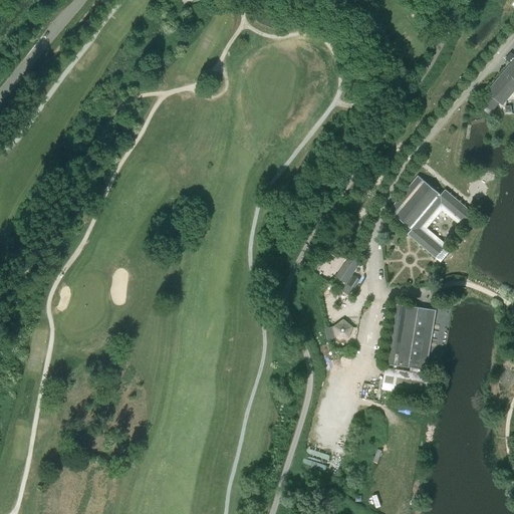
[(513,60),(487,92),(502,104),(513,89),(513,60)]
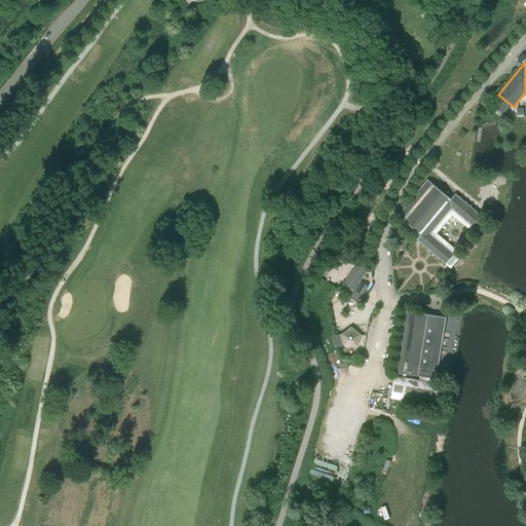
[(450,199),(426,180),(397,216),(420,235),(416,239),(445,264),(453,255),(457,258),(459,255),(435,234),(451,215),(476,235),(479,231),(476,228),(484,219),(455,194),(450,199)]
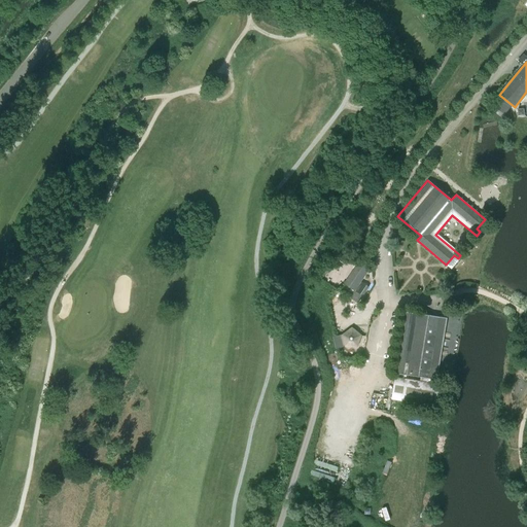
[(359,260),(343,284),(350,289),(348,292),(352,294),(350,299),(358,304),(370,287),(361,282),(371,269),(359,260)]
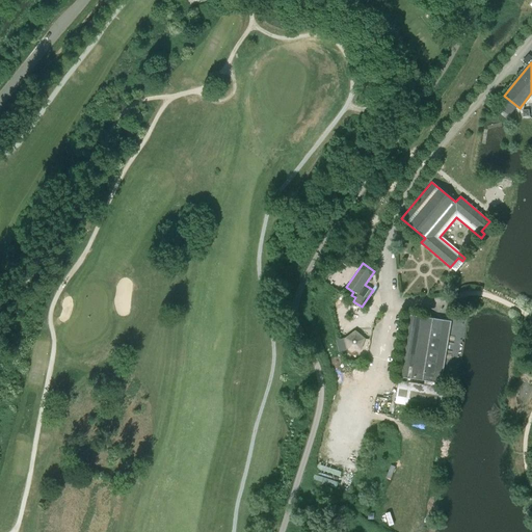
[(456,322),(451,321),(407,314),(398,376),(441,383),(442,381),(454,383),(456,370),(449,368),(456,322)]
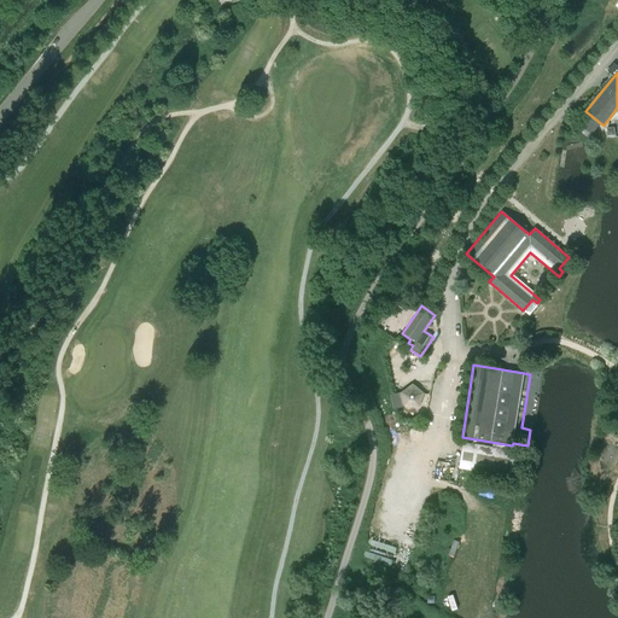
[(413,384),(400,392),(404,407),(420,408),(425,394),(413,384)]
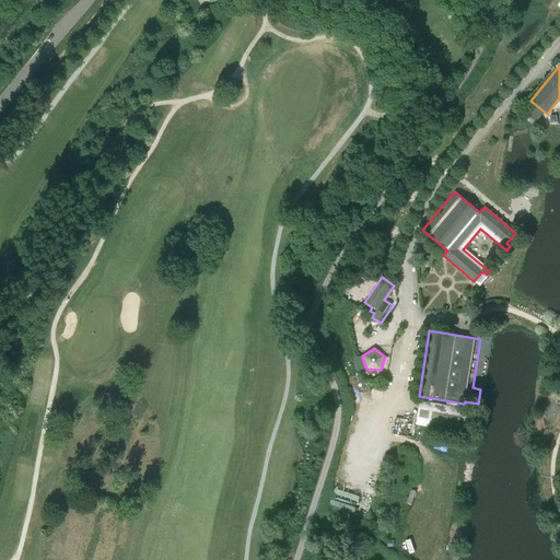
[(469,409),(454,406),(446,405),(420,400),(416,424),(465,433),(469,409)]
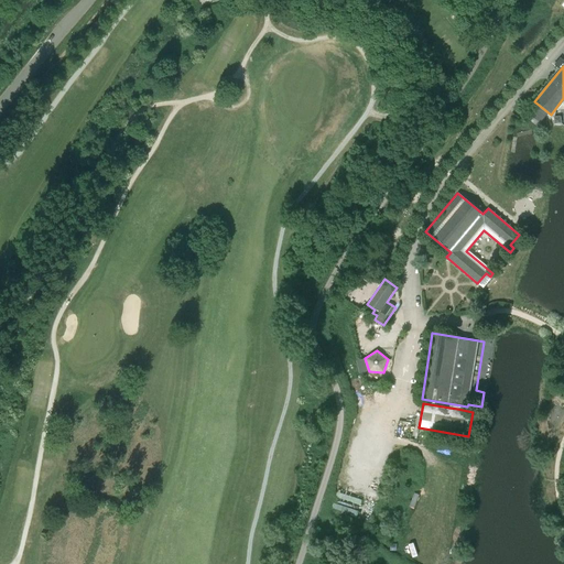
[(413,426),(402,425),(401,436),(412,438),(413,426)]
